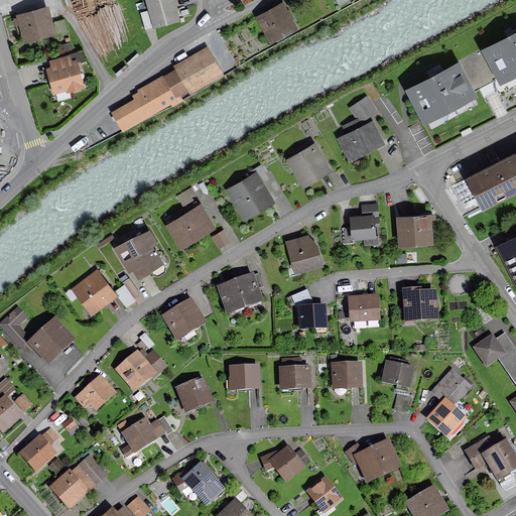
[(147,0),(155,26),(178,20),(172,0),(147,0)]
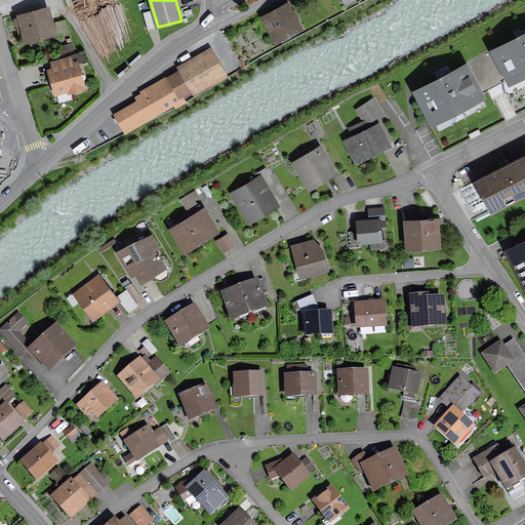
[(25,42),(57,33),(50,4),(16,12),(17,16),(14,17),(16,24),(19,23),(25,42)]
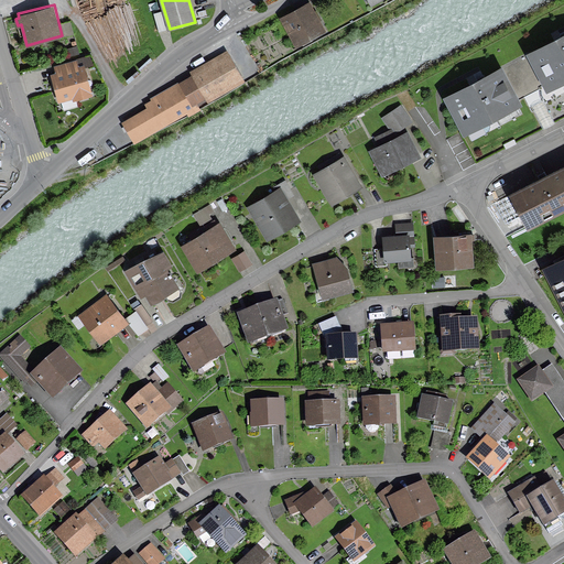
[(318,34),(316,31),(318,30),(307,8),(286,20),(297,41),(300,40),(302,43),(318,34)]
